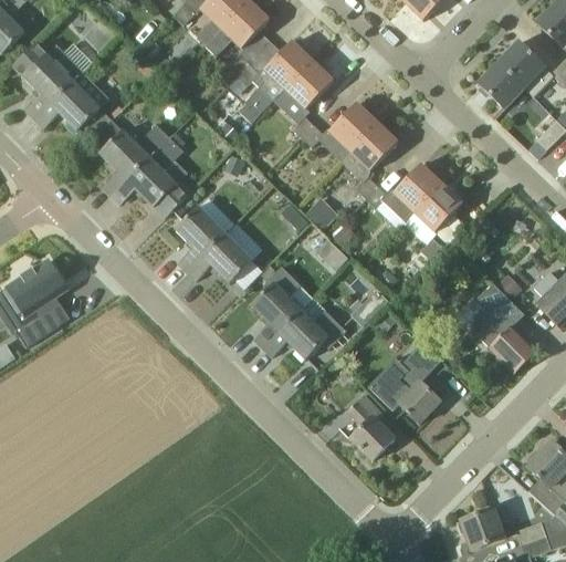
[(0,52),(1,54),(24,31),(10,17),(27,0),(0,0),(0,52)]
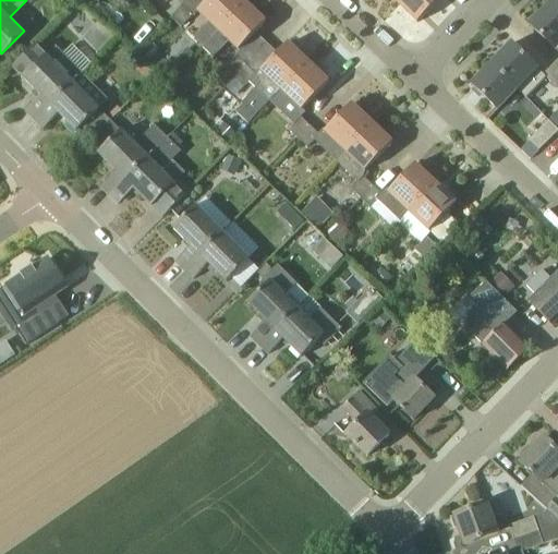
[(218,28),(244,0),(205,0),(196,10),(218,28)]
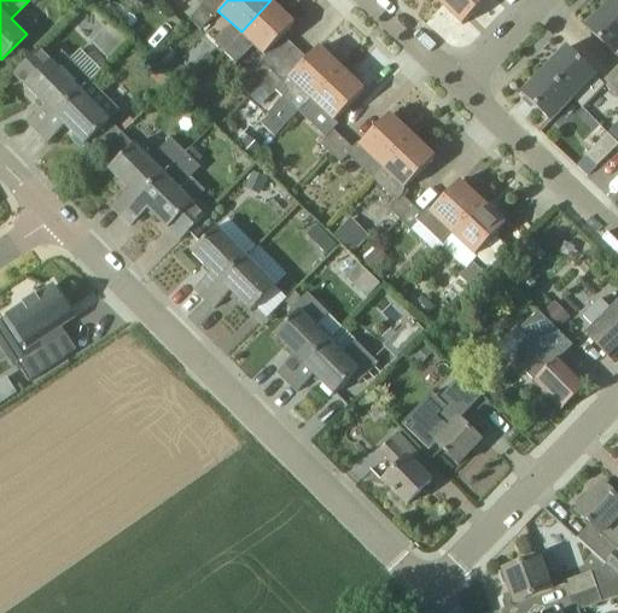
[(263,53),(283,34),(295,21),(273,0),(270,0),(242,31),(226,48),(225,51),(235,62),(252,44),(263,53)]
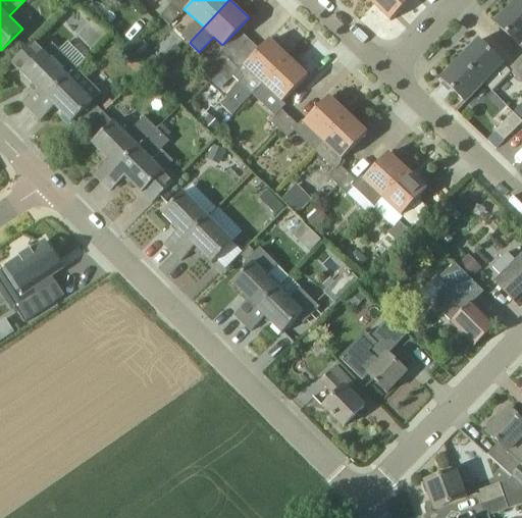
[(373,0),(372,1),(390,18),(407,0),(373,0)]
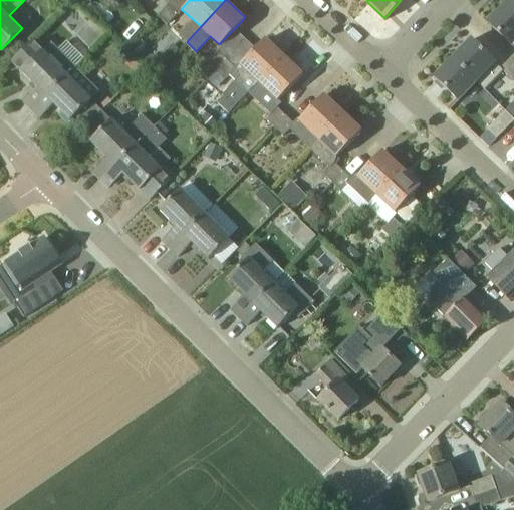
[(513,9),(513,0),(507,0),(505,2),(513,9)]
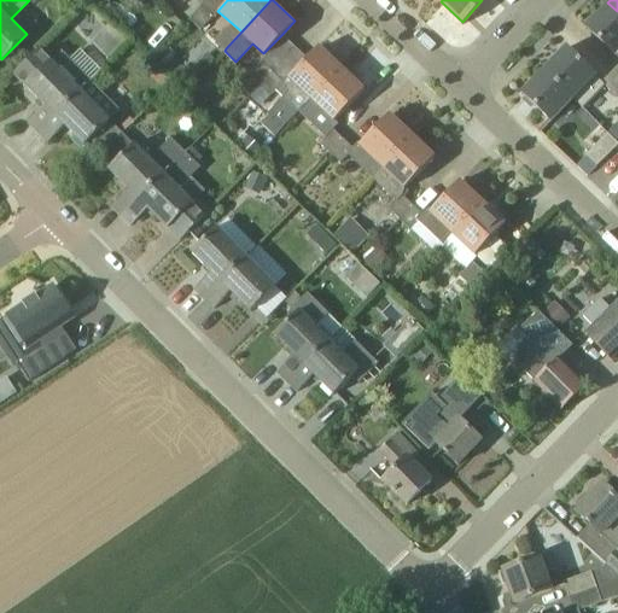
[(202,3),(188,16),(200,28),(214,13),(202,3)]
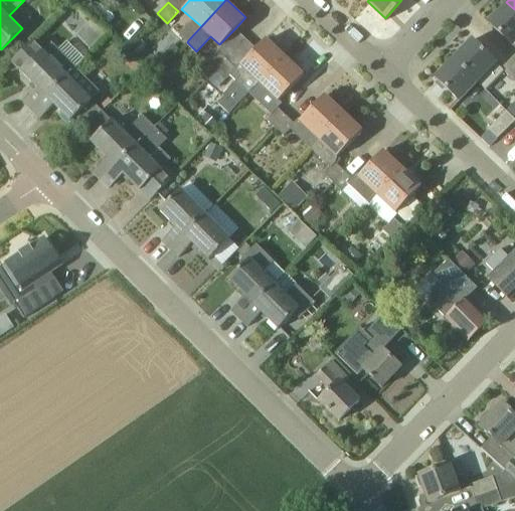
[(514,44),(514,9),(506,2),(489,20),(514,44)]
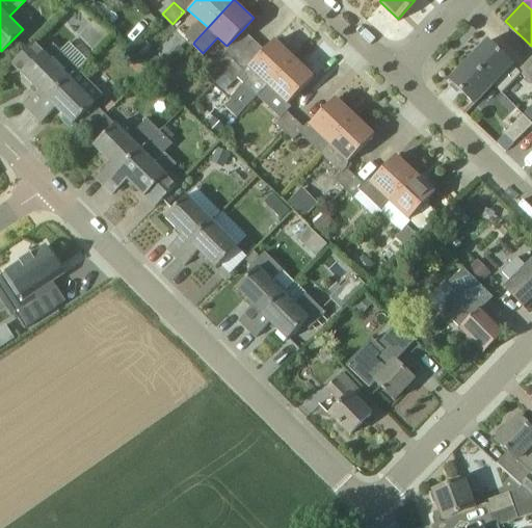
[(75,8),(64,22),(91,42),(102,28),(75,8)]
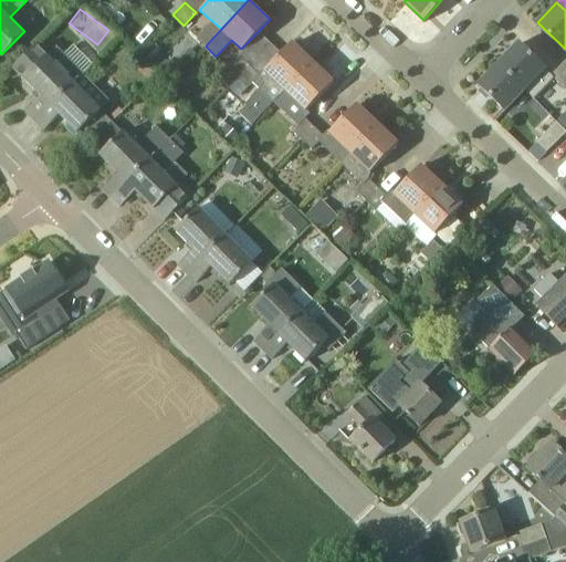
[(284,91),(313,60),(292,41),(260,74),(249,63),(237,76),(247,86),(252,81),(261,90),(240,111),(252,123),(283,90),(284,91)]
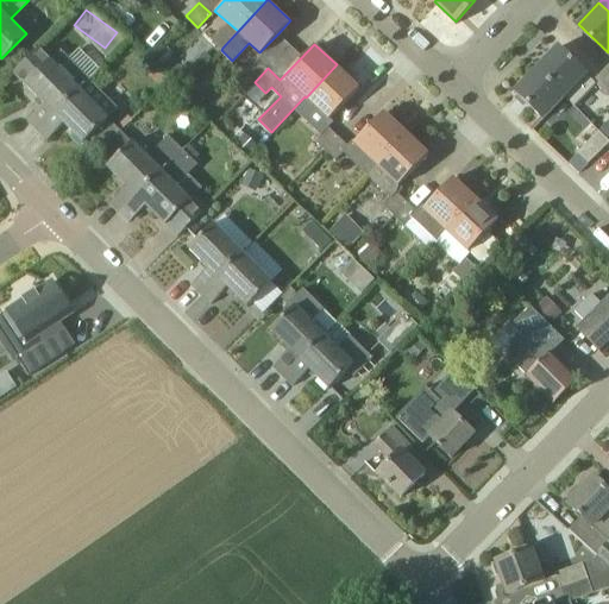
[(596,81),(576,61),(558,44),(535,68),(564,94),(565,94),(575,104),(596,81)]
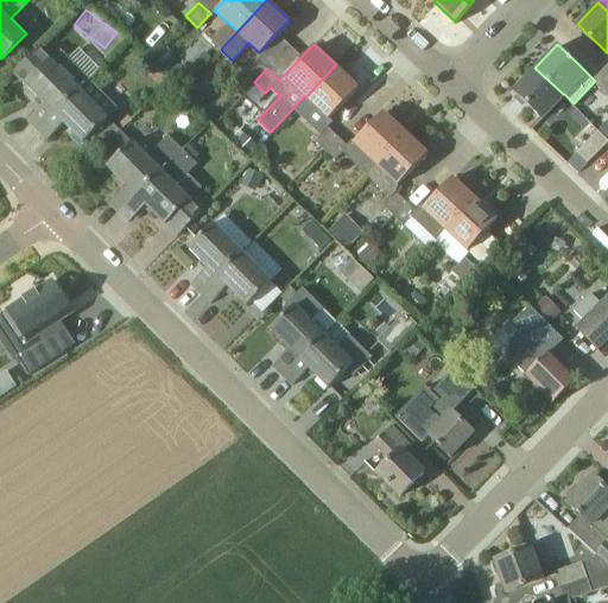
[(61,46),(50,57),(38,45),(13,70),(25,82),(26,83),(26,82),(45,101),(29,118),(37,127),(89,75),(61,46)]
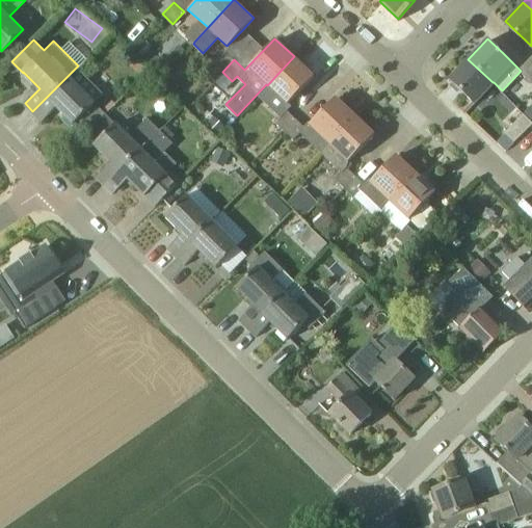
[(222,72),(234,59),(223,49),(211,61),(222,72)]
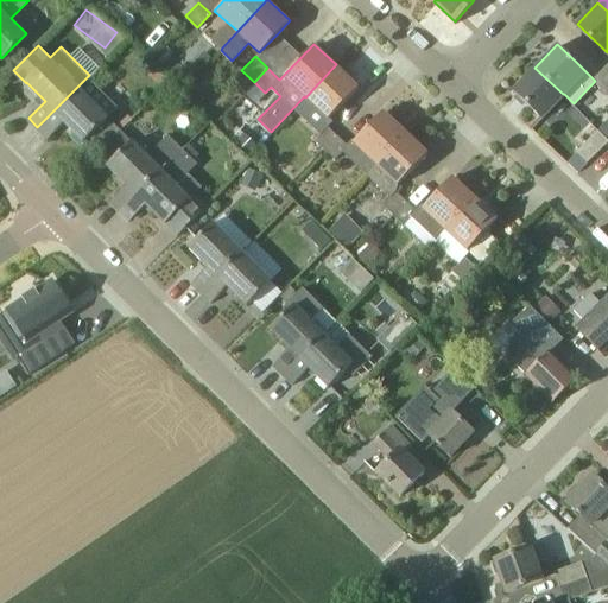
[(190,74),(178,64),(171,74),(184,82),(190,74)]
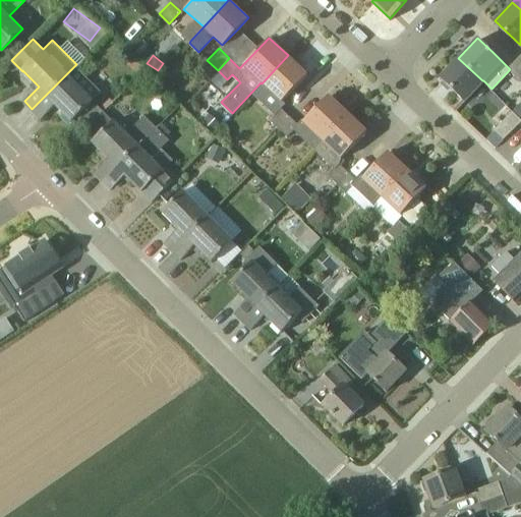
[(293,90),(293,89),(306,73),(288,55),(262,83),(281,102),(293,90)]
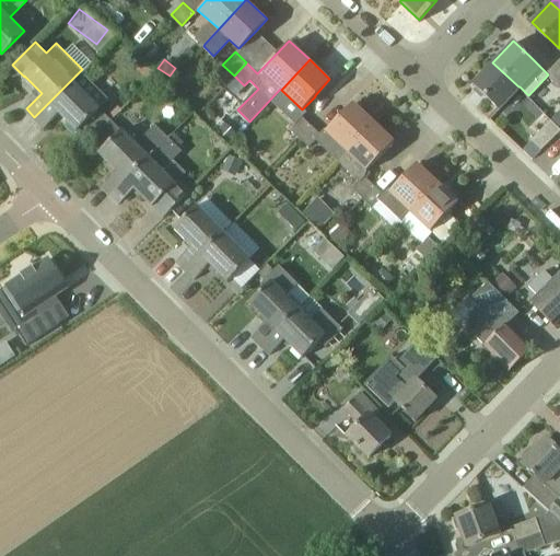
[(559,84),(559,67),(553,61),(545,70),(559,84)]
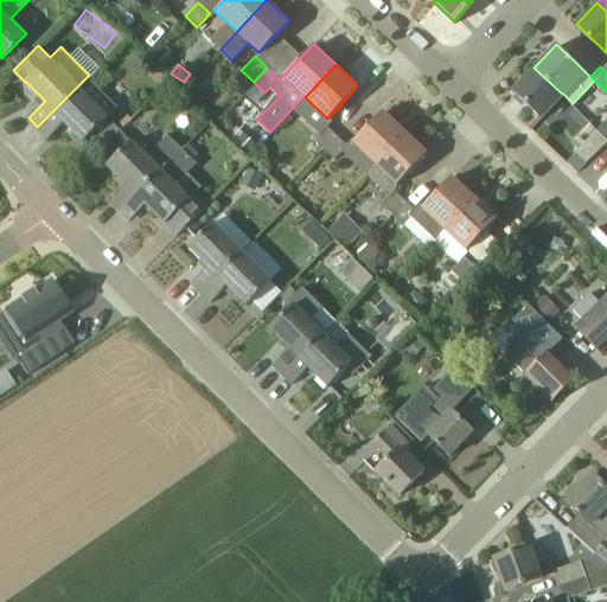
[(542,116),(562,94),(534,68),(513,89),(542,116)]
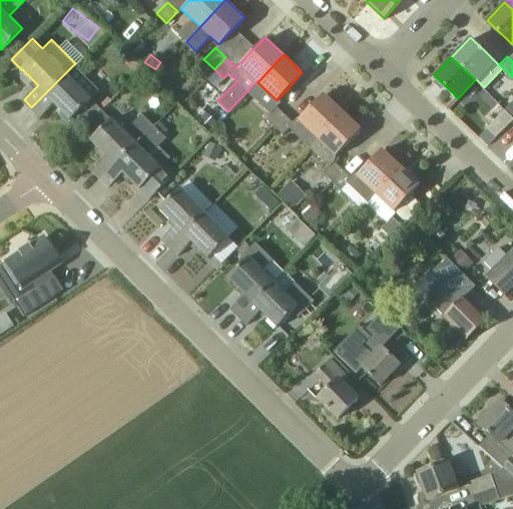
[(70,118),(99,89),(75,65),(76,64),(75,63),(31,107),(40,116),(54,102),(70,118)]
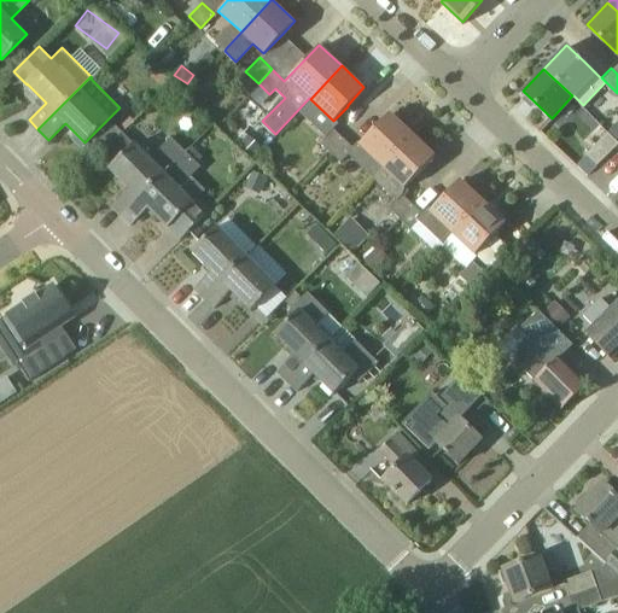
[(389,111),(359,142),(382,164),(412,133),(389,111)]
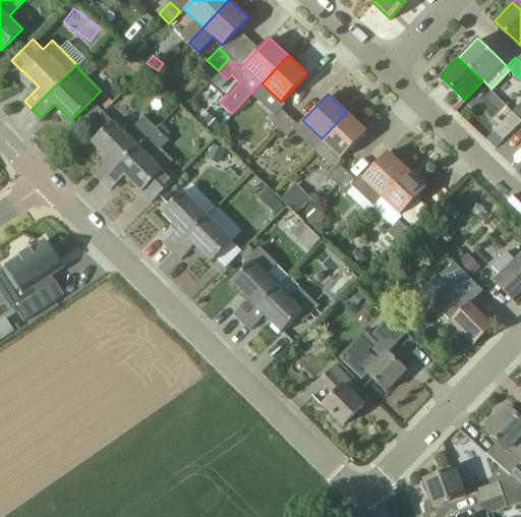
[(200,110),(200,109),(199,103),(195,99),(187,107),(195,115),(200,110)]
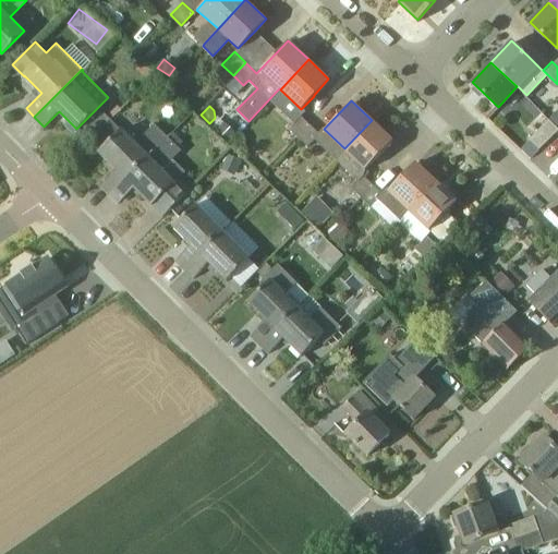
[(296,135),(308,122),(299,113),(287,127),(296,135)]
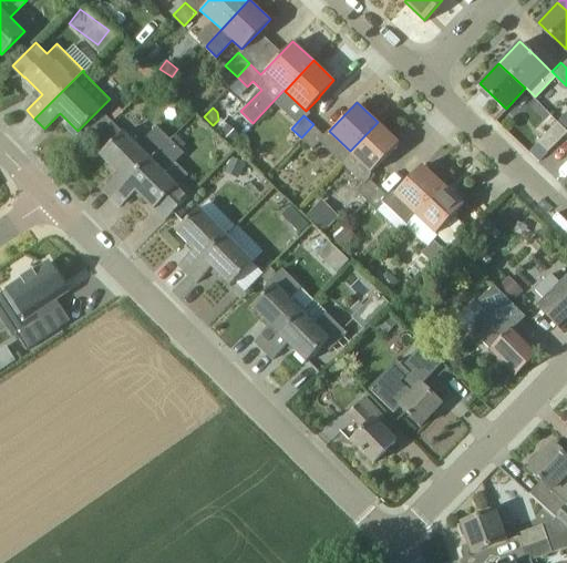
[(566,129),(558,120),(538,140),(548,150),(566,130),(566,129)]
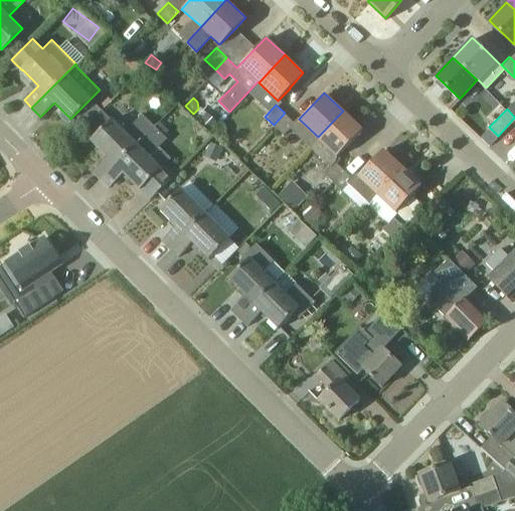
[(218,121),(207,111),(199,118),(210,129),(218,121)]
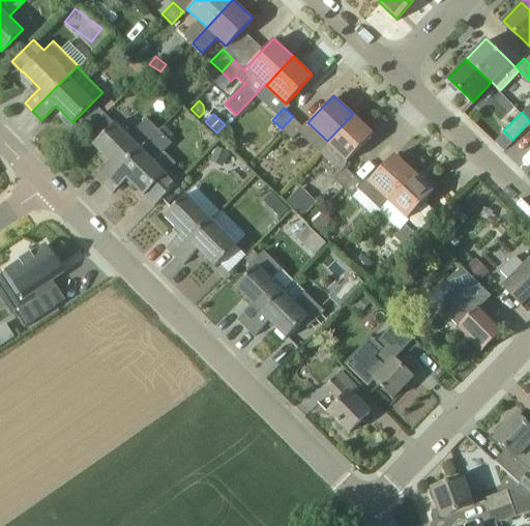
[(345,159),(346,161),(373,133),(353,114),(327,141),(319,150),(339,170),(332,177),(334,178),(329,185),(335,192),(341,185),(342,185),(353,174),(345,166),(345,159)]
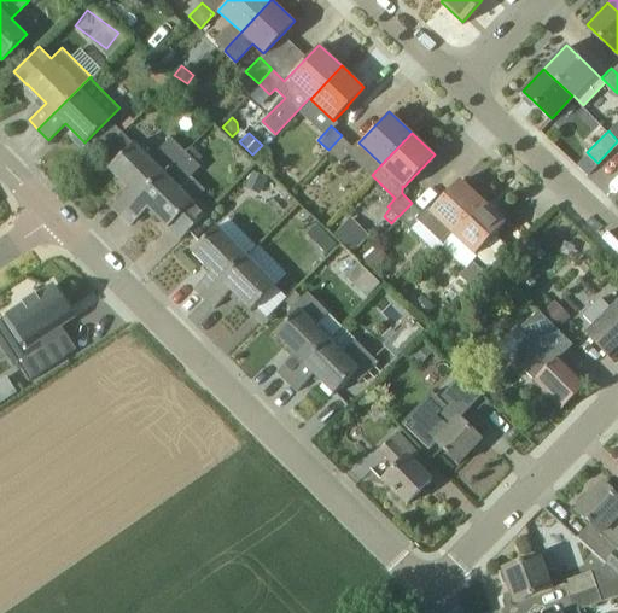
[(353,146),(342,135),(328,150),(339,161),(348,152),(353,146)]
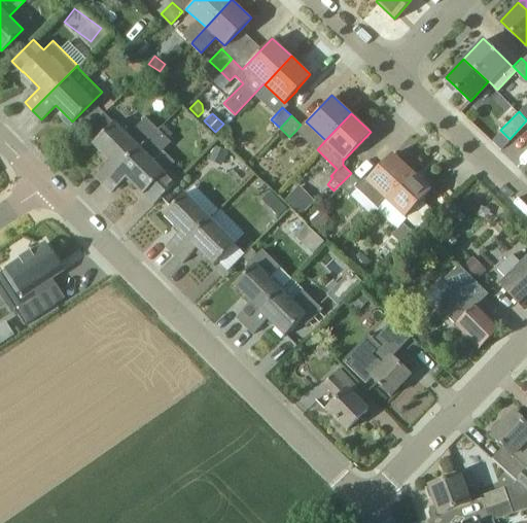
[(104,181),(157,128),(145,116),(128,134),(113,119),(93,142),(110,159),(95,173),(104,181)]
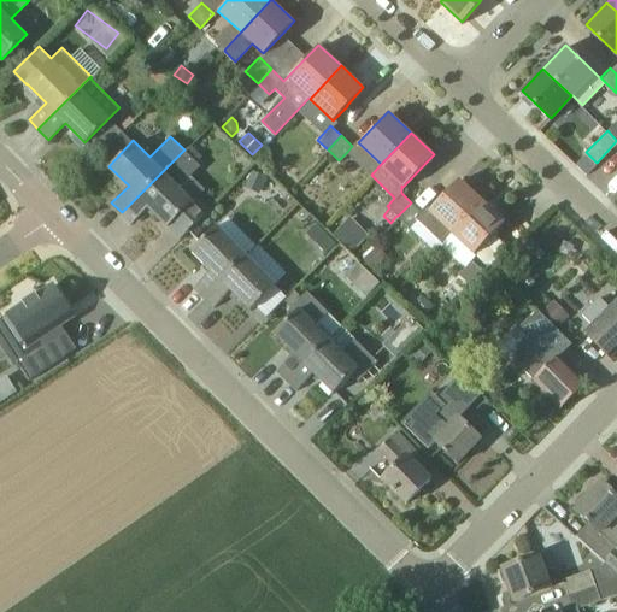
[(168,225),(184,209),(204,189),(189,175),(199,165),(184,149),(122,212),(131,222),(147,206),(168,225)]
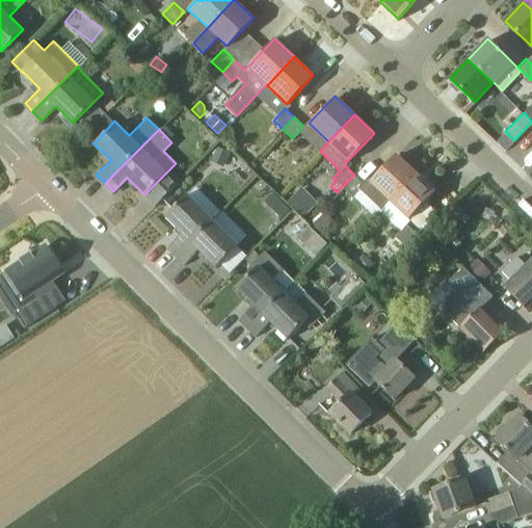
[(222,165),(230,151),(218,146),(211,160),(222,165)]
